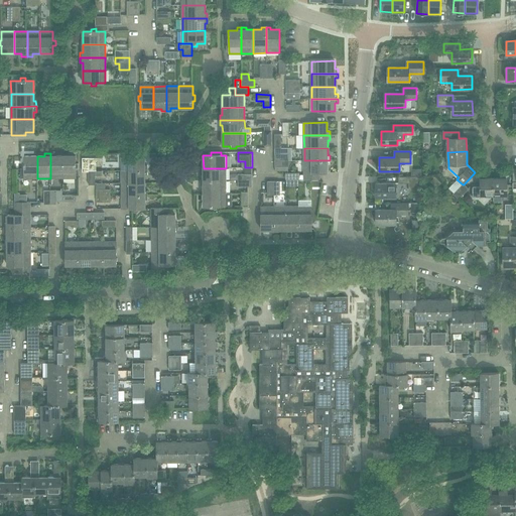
[(50,153),(50,178),(62,178),(62,156),(55,156),(55,153),(50,153)]
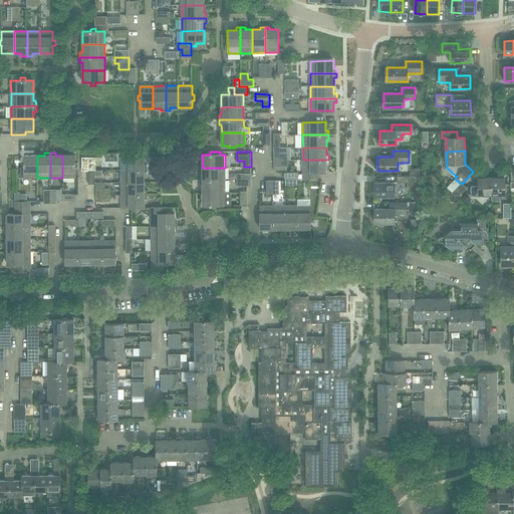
[(37,178),(37,156),(24,156),(24,164),(21,164),(21,168),(20,168),(20,178),(37,178)]
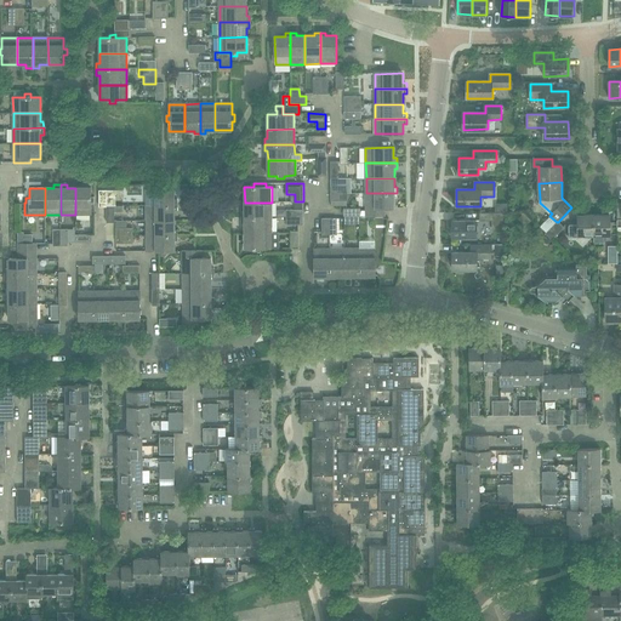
[(75,188),(75,215),(91,215),(91,203),(95,203),(95,197),(91,197),(91,188),(75,188)]
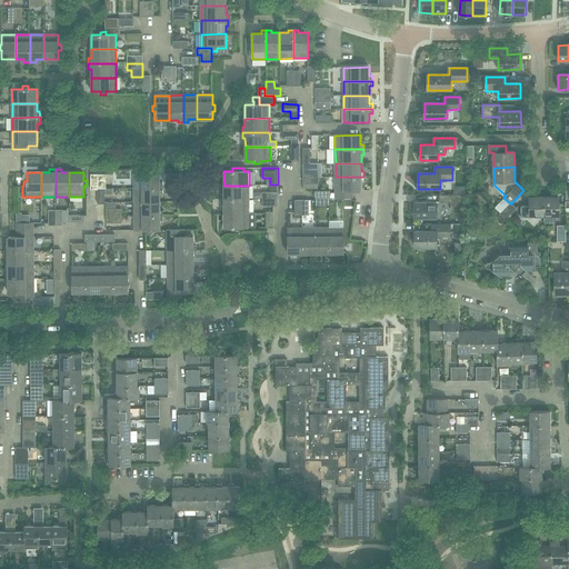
[(133,175),(135,188),(162,188),(162,183),(160,183),(160,173),(133,175)]
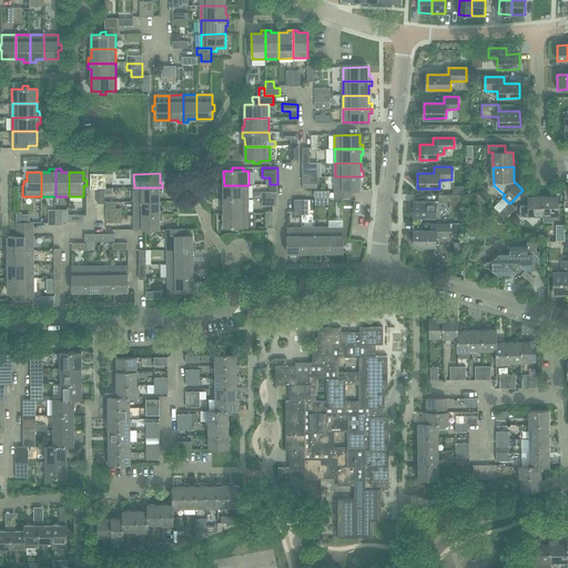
[(98,190),(98,189),(107,189),(107,188),(105,188),(105,180),(98,180),(98,174),(91,174),(91,190),(98,190)]
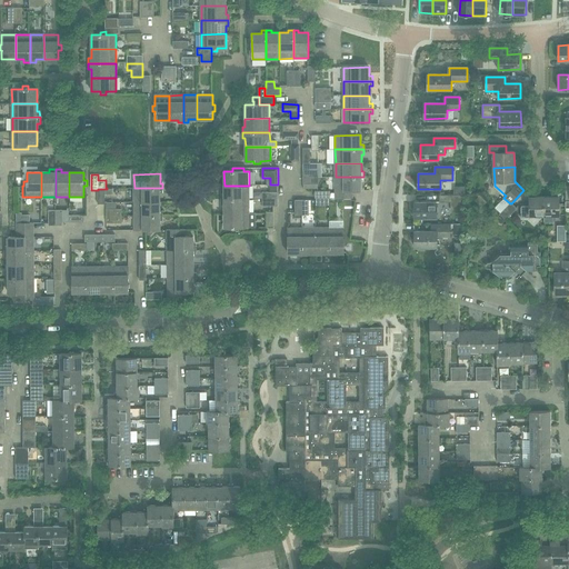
[(363,177),(336,177),(336,191),(352,191),(361,191),(361,181),(365,181),(363,177)]
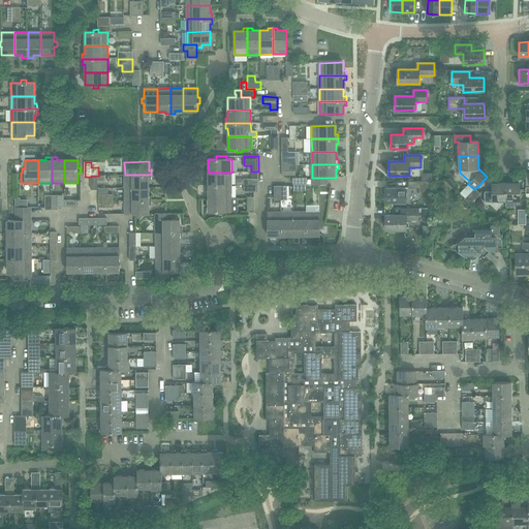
[(206,180),(206,185),(231,185),(231,173),(209,173),(209,180),(206,180)]
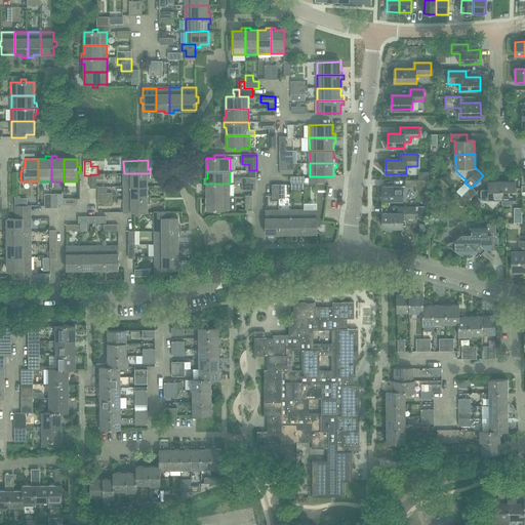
[(150,173),(124,173),(124,187),(148,187),(148,178),(150,178),(150,173)]
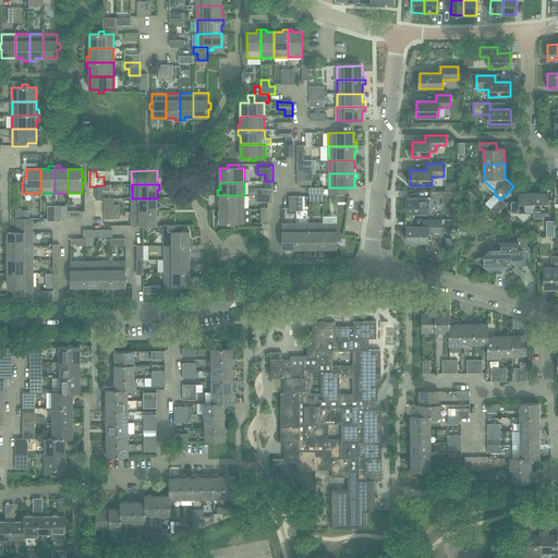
[(96,186),(96,199),(102,199),(102,191),(111,191),(111,185),(105,185),(96,185),(96,186)]
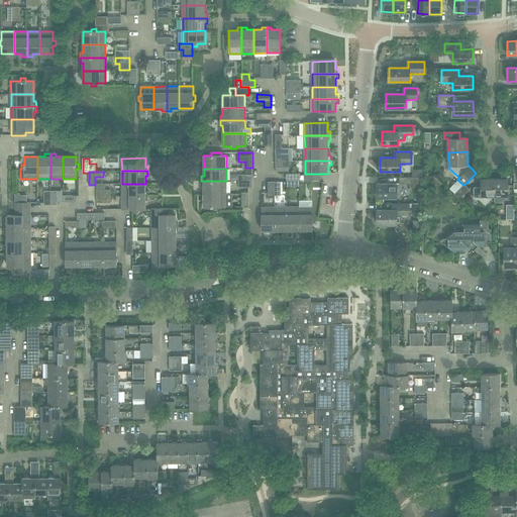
[(410,184),(410,191),(419,191),(419,178),(399,178),(399,184),(410,184)]
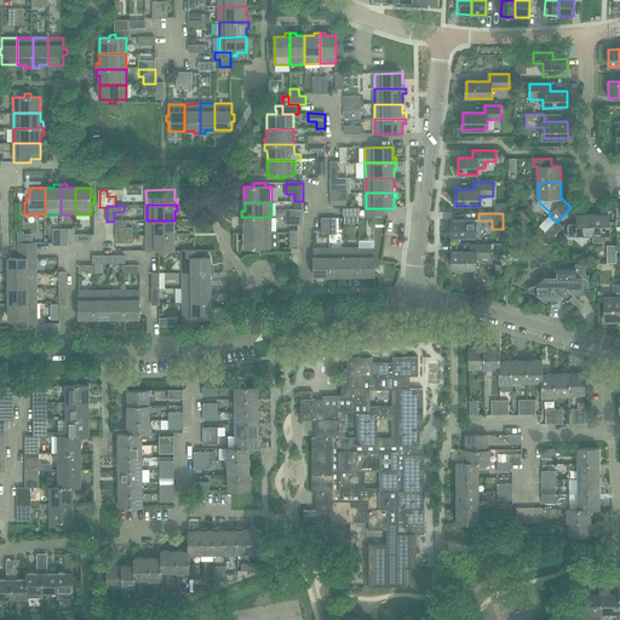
[(578,235),(593,235),(593,214),(578,214),(578,224),(568,224),(568,237),(578,237),(578,235)]
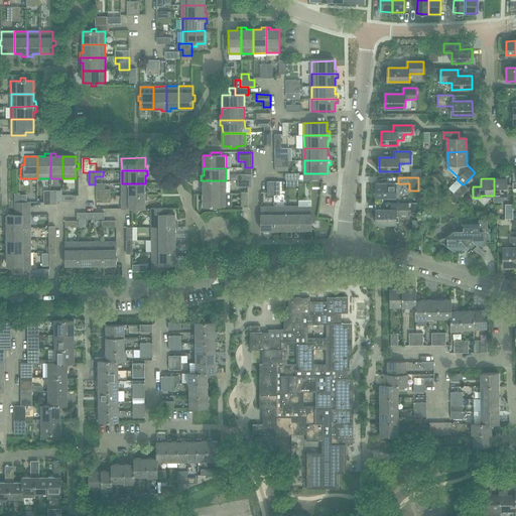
[(494,196),(494,202),(502,202),(502,196),(507,196),(507,178),(494,178),(494,196)]
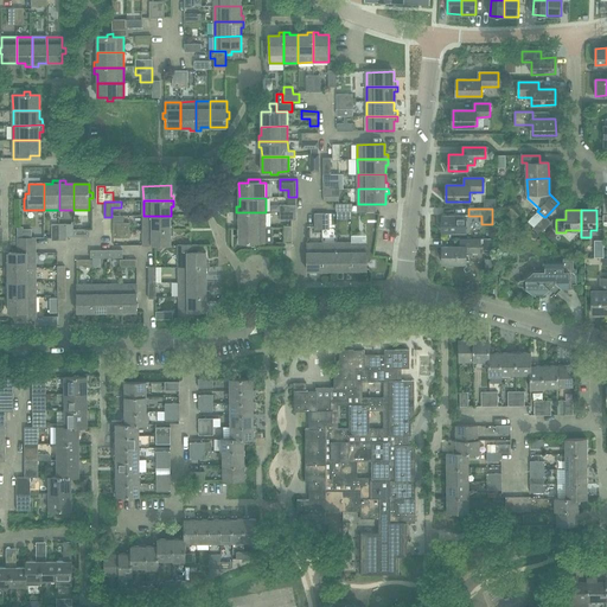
[(266,212),(236,212),(236,219),(240,219),(240,228),(266,227),(266,212)]
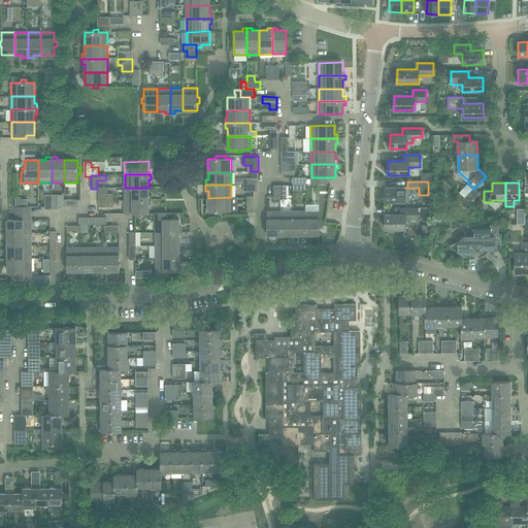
[(99,194),(99,200),(113,200),(113,194),(109,194),(109,188),(99,188),(99,194)]
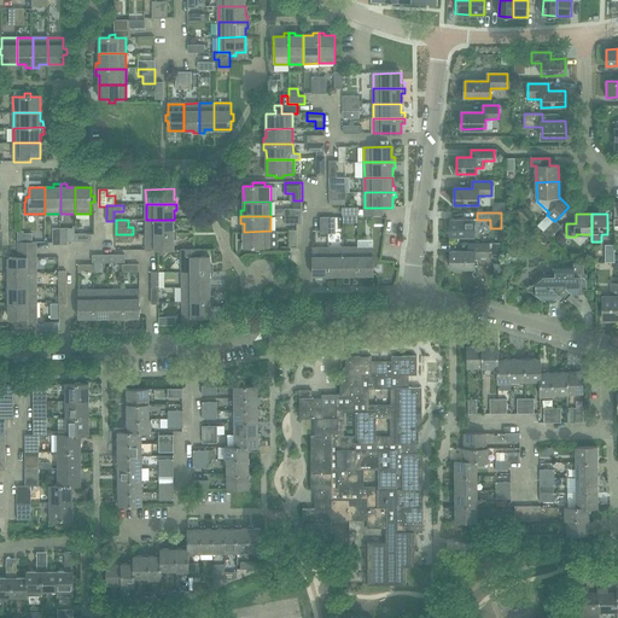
[(176,228),(174,228),(174,220),(146,220),(146,234),(178,234),(176,228)]
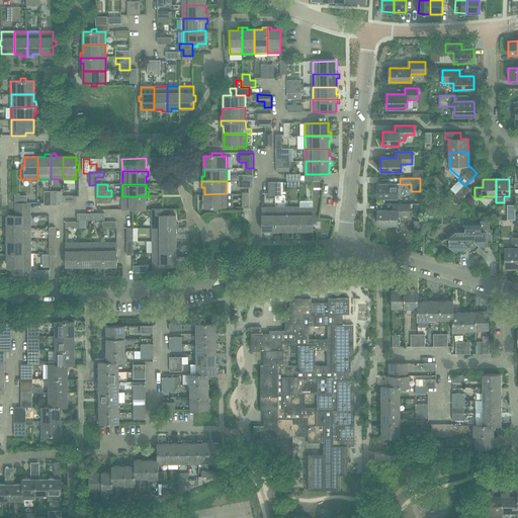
[(397,184),(387,184),(377,184),(377,198),(397,198),(397,184)]
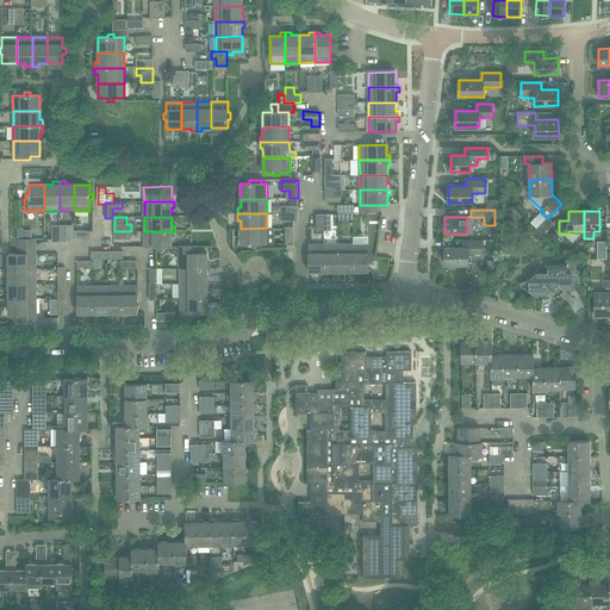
[(541,235),(553,223),(548,218),(547,218),(547,219),(536,230),(541,235)]
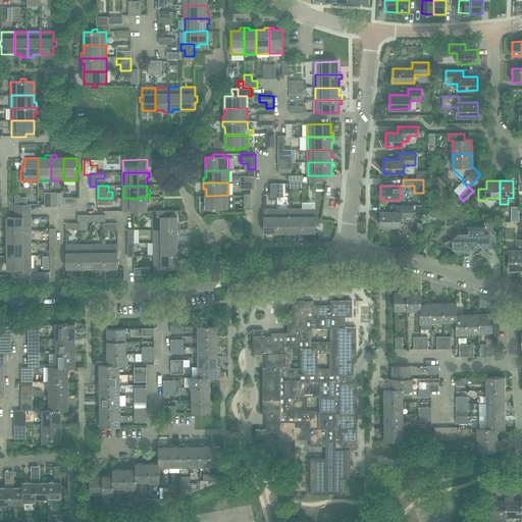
[(219,211),(219,209),(228,209),(228,199),(228,195),(206,196),(206,209),(214,209),(214,212),(219,211)]
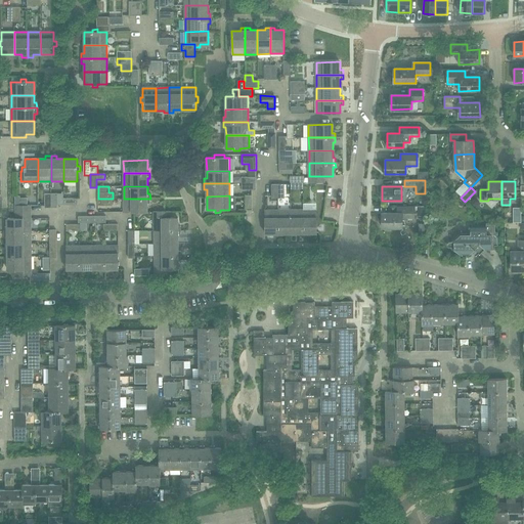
[(124,199),(124,212),(147,212),(147,204),(150,204),(150,199),(124,199)]
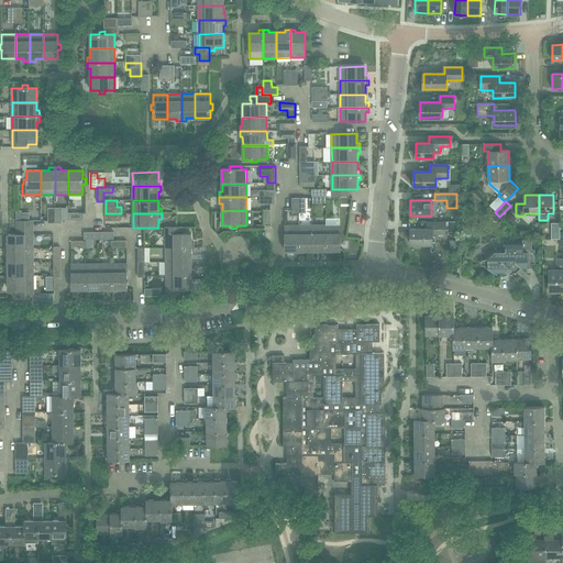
[(410,229),(410,244),(432,244),(432,234),(445,234),(445,222),(427,222),(427,229),(410,229)]
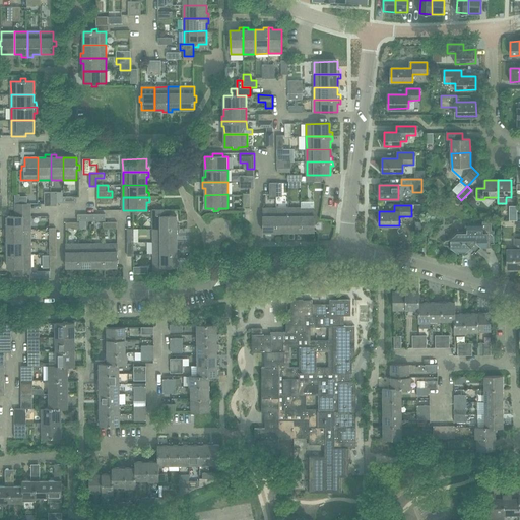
[(276,235),(276,208),(263,208),(263,232),(271,232),(271,235),(276,235)]
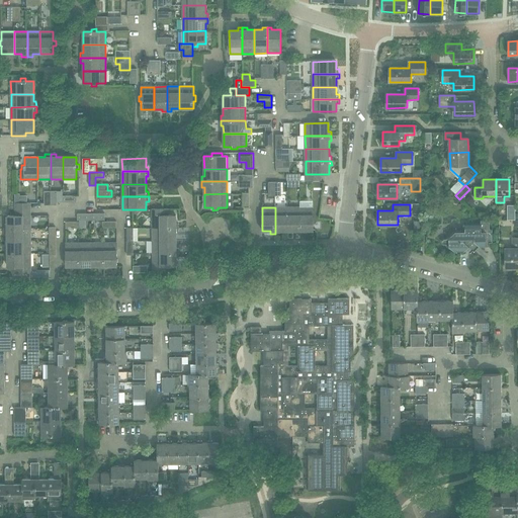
[(287,231),(287,207),(275,207),(275,234),(279,234),(279,231),(287,231)]
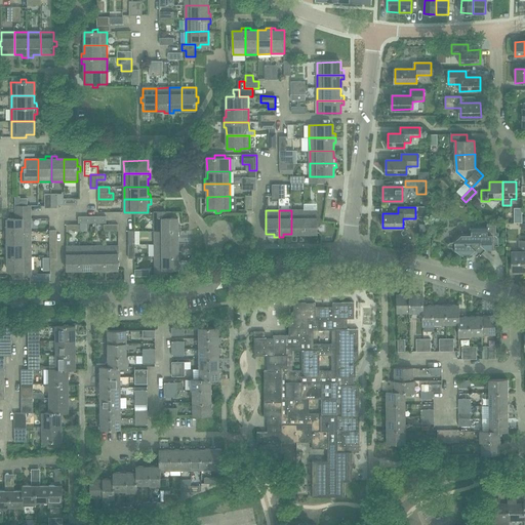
[(305,237),(304,210),(291,210),(291,234),(299,234),(299,237),(305,237)]
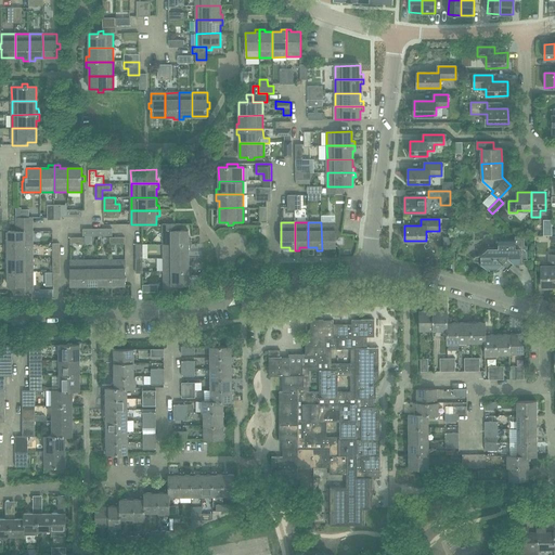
[(335,222),(321,222),(322,250),(326,249),(326,247),(335,247),(335,222)]
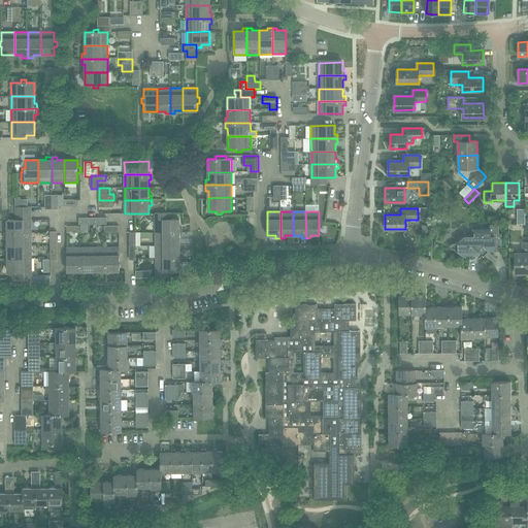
[(156,213),(156,233),(183,232),(182,228),(179,228),(179,220),(171,220),(171,212),(156,213)]
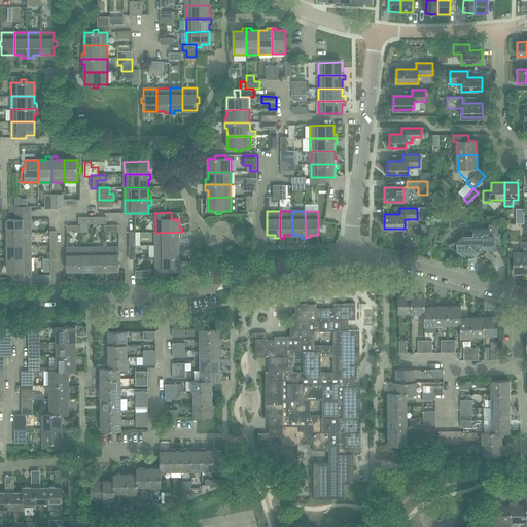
[(4,229),(4,233),(31,233),(31,219),(31,213),(15,213),(15,219),(7,219),(7,229),(4,229)]
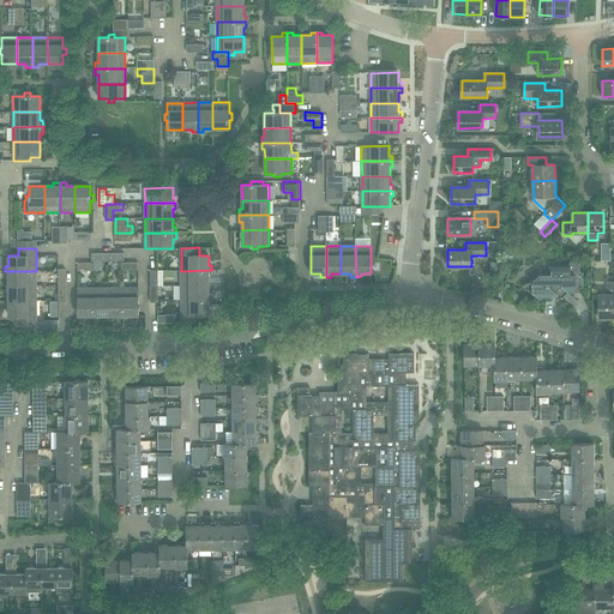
[(529,283),(527,283),(527,289),(529,290),(539,299),(551,299),(563,287),(569,293),(581,293),(581,288),(583,288),(584,271),(581,271),(581,263),(570,263),(569,266),(552,266),(552,275),(539,275),(529,283)]
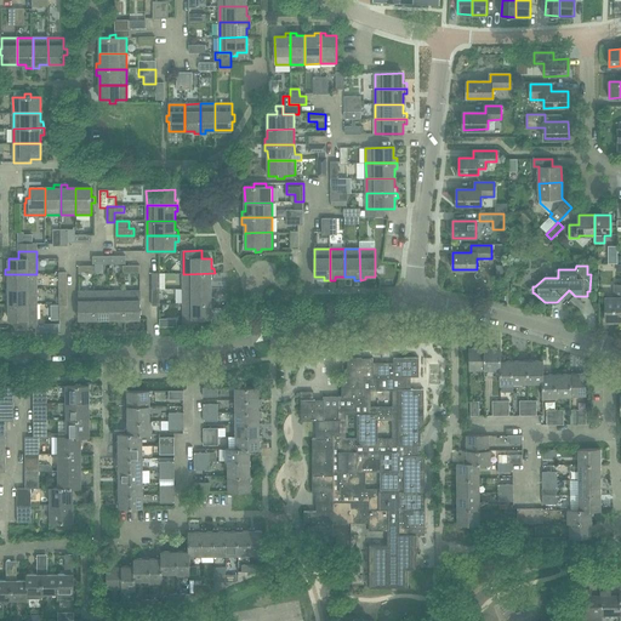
[(183,274),(183,289),(211,289),(211,279),(215,279),(215,273),(183,274)]
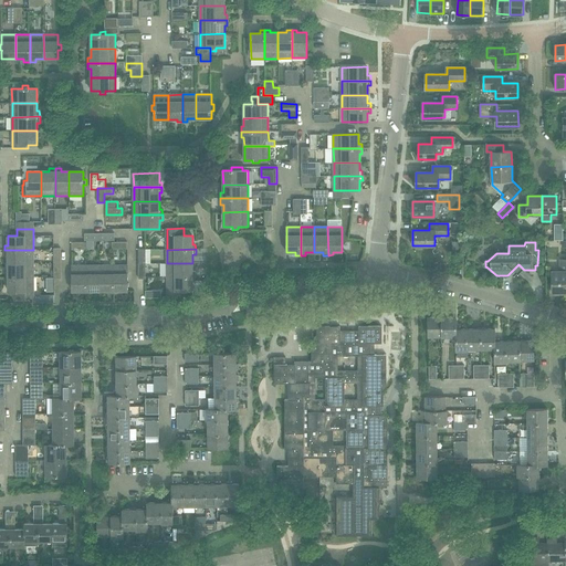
[(33,250),(4,250),(4,255),(8,255),(8,264),(33,264),(33,250)]
